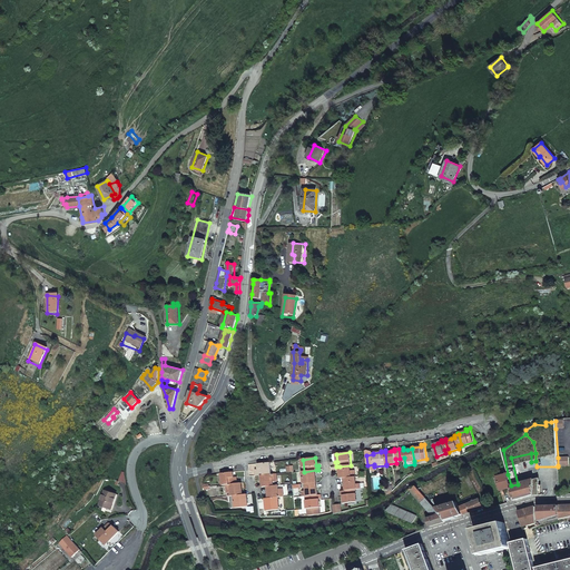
[(272,474),(271,463),(258,464),(259,470),(259,472),(257,472),(257,477),(261,475),(263,475),(272,474)]
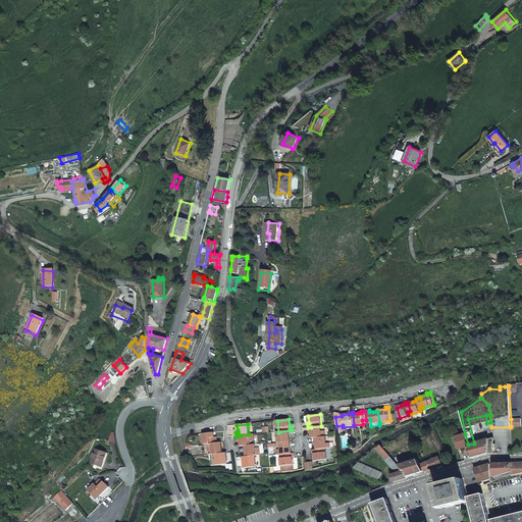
[(322,426),(321,426),(311,427),(312,438),(313,438),(316,437),(327,436),(326,430),(322,431),(322,426)]
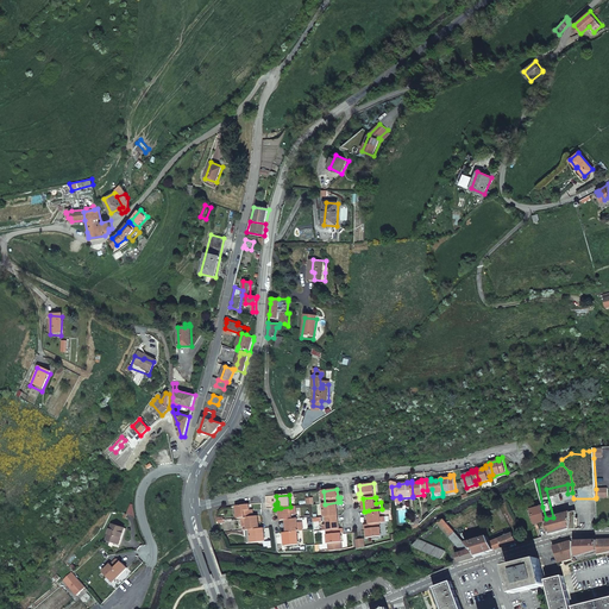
[(338,502),(325,504),(324,504),(326,518),(328,518),(339,516),(338,502)]
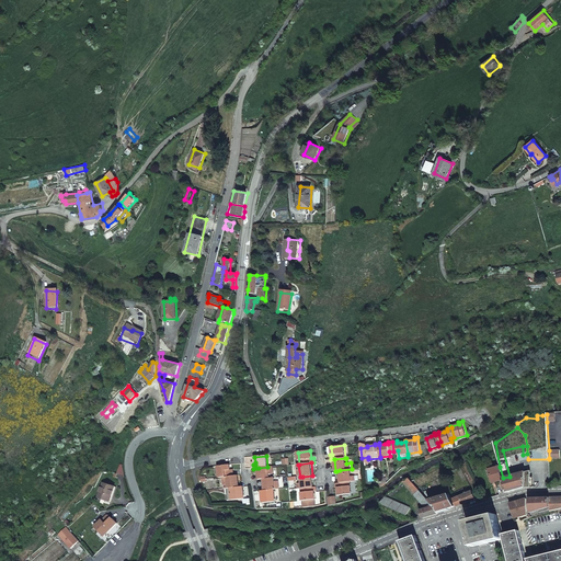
[(220,467),(218,467),(219,478),(224,478),(235,477),(233,472),(231,472),(231,470),(230,466),(220,467)]
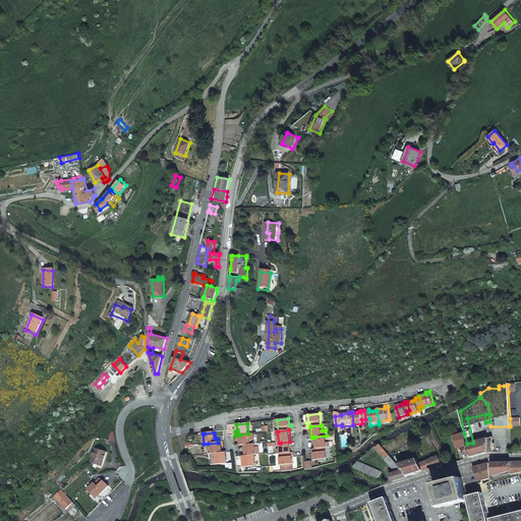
[(253,433),(248,433),(240,435),(240,441),(241,446),(245,445),(250,445),(250,441),(254,441),(253,433)]
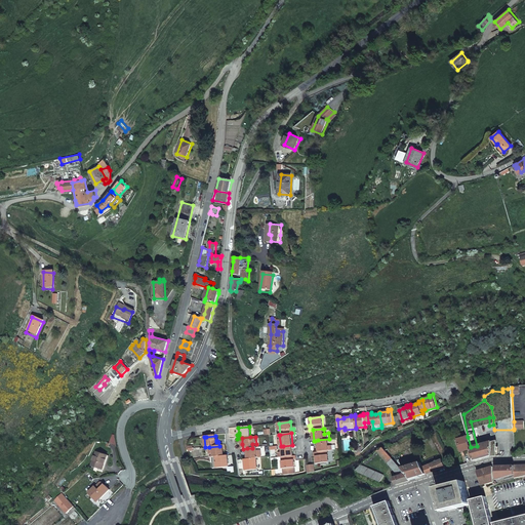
[(471,447),(468,437),(458,440),(461,452),(471,449),(471,447)]
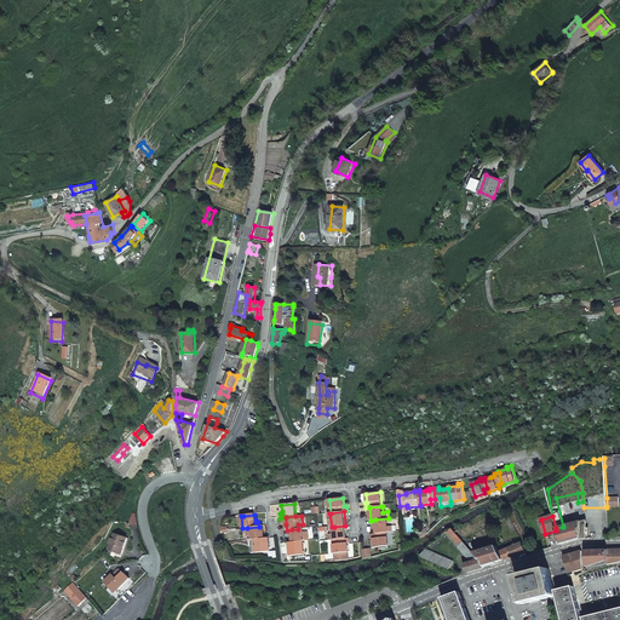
[(389,532),(395,532),(394,526),(389,527),(389,518),(375,520),(377,534),(389,532)]
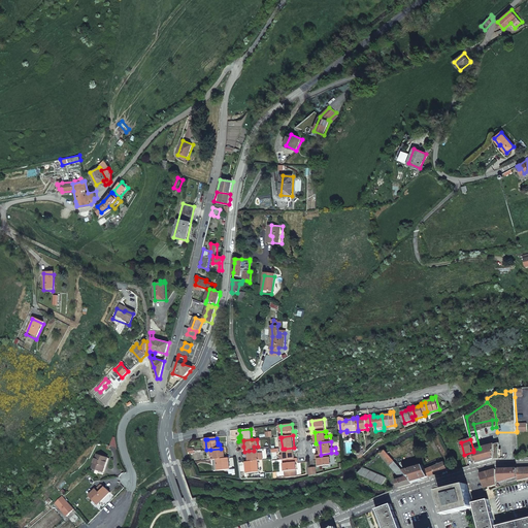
[(473,450),(473,452),(476,464),(496,459),(495,444),(494,444),(487,447),(480,449),(473,450)]
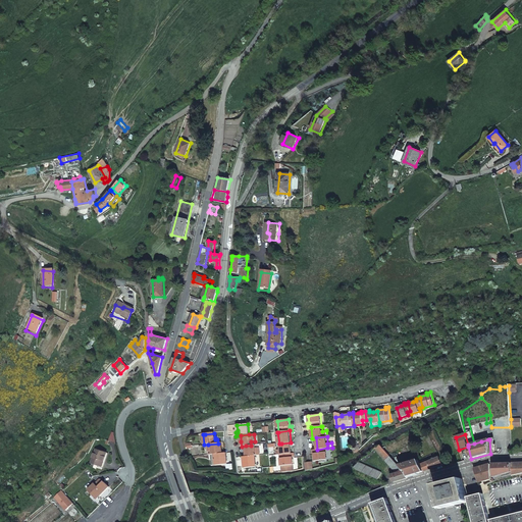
[(223,454),(222,442),(218,444),(208,445),(209,452),(213,452),(213,455),(223,454)]
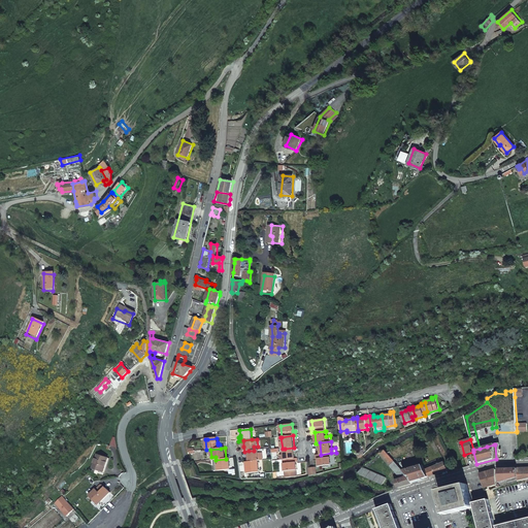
[(281,456),(282,460),(285,460),(296,459),(294,448),(285,449),(285,455),(281,456)]
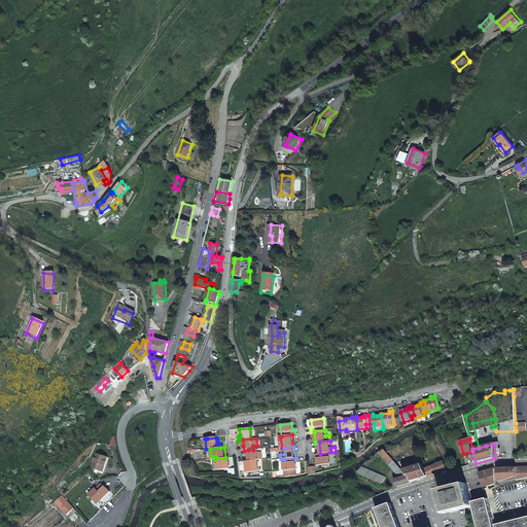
[(248,450),(249,461),(258,460),(264,459),(262,452),(258,452),(258,449),(253,450),(248,450)]
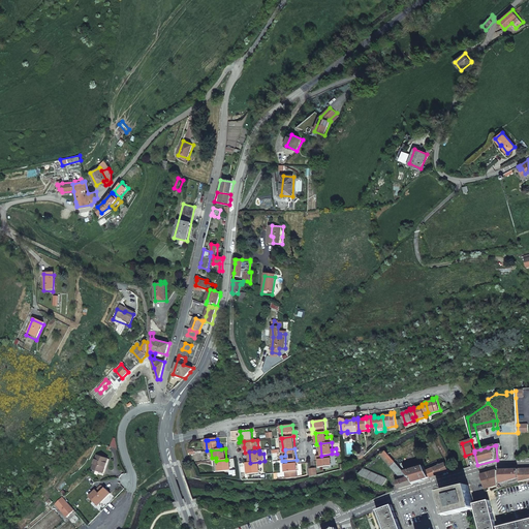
[(379,455),(399,476),(405,472),(385,450),(379,455)]
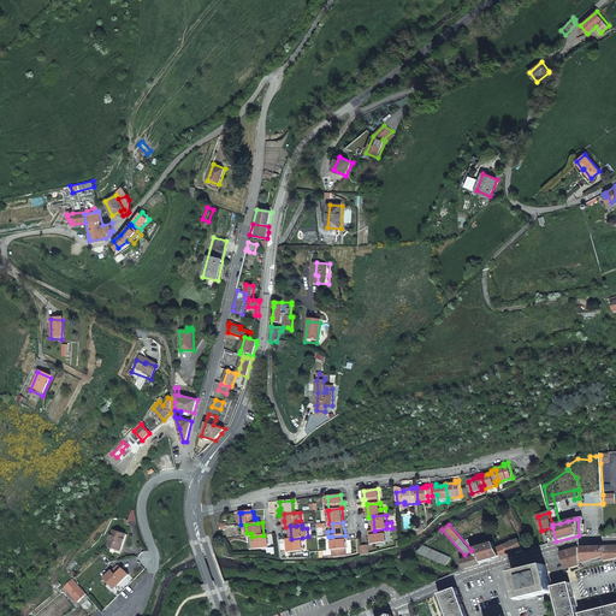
[(388,543),(386,528),(374,531),(372,531),(369,531),(371,535),(373,534),(374,544),(388,543)]
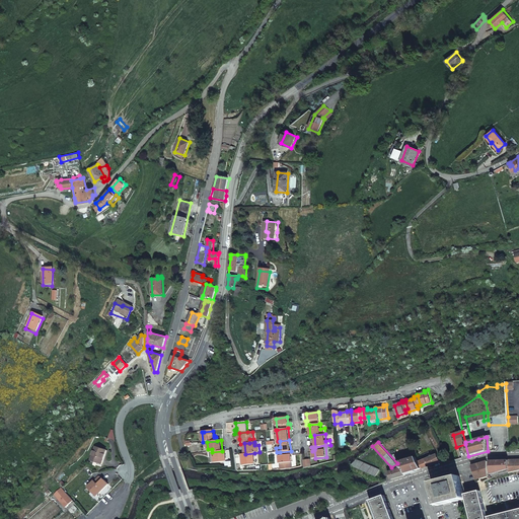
[(95,447),(90,460),(101,464),(106,450),(95,447)]
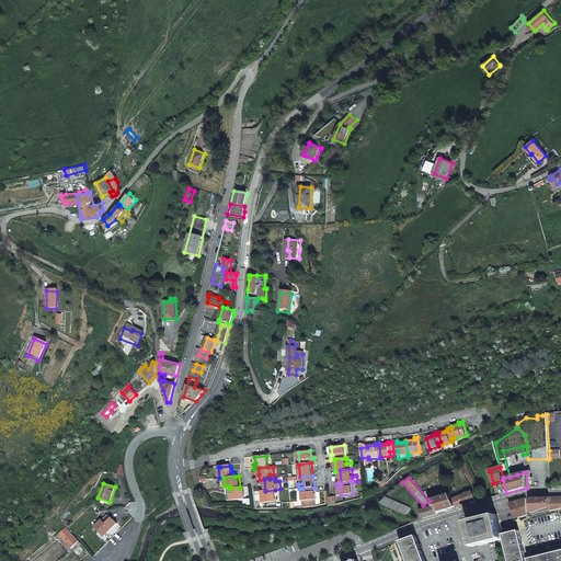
[(245,500),(244,487),(240,488),(229,489),(228,489),(229,502),(245,500)]
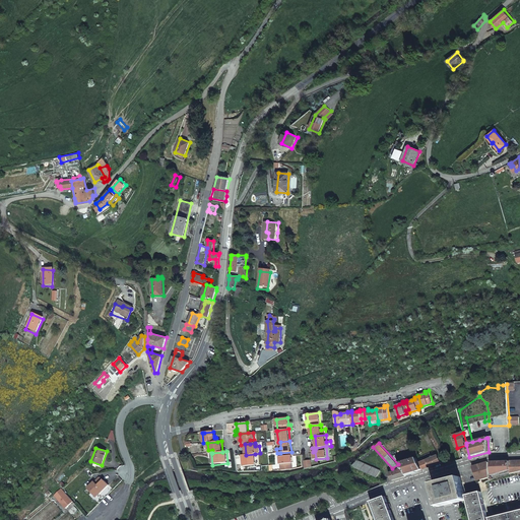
[(293,455),(294,455),(294,452),(291,452),(280,453),(281,464),(282,464),(294,463),(293,455)]
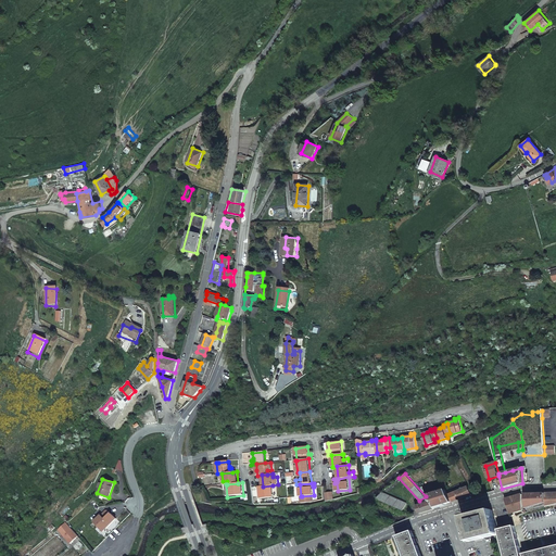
[(263,487),(260,487),(262,500),(274,498),(273,485),(263,487)]
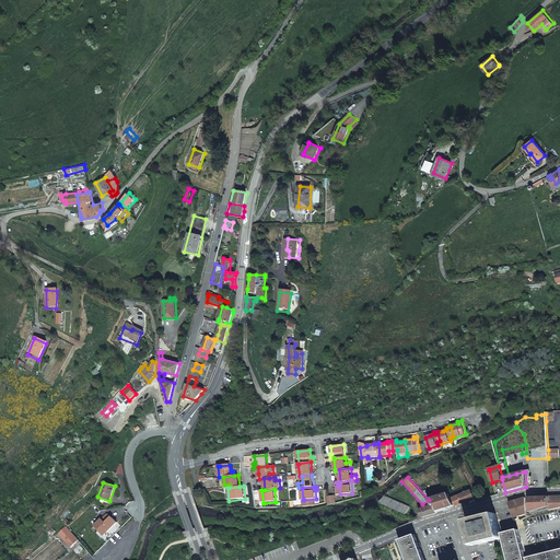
[(463,504),(475,498),(471,490),(452,499),(455,505),(462,503),(463,504)]
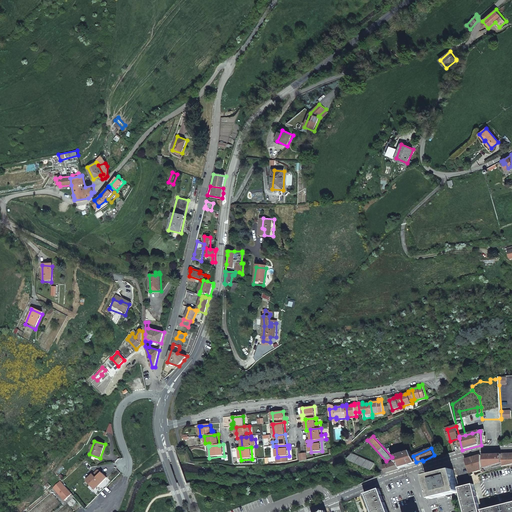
[(416,462),(413,456),(411,450),(392,457),(397,462),(398,462),(399,467),(416,462)]
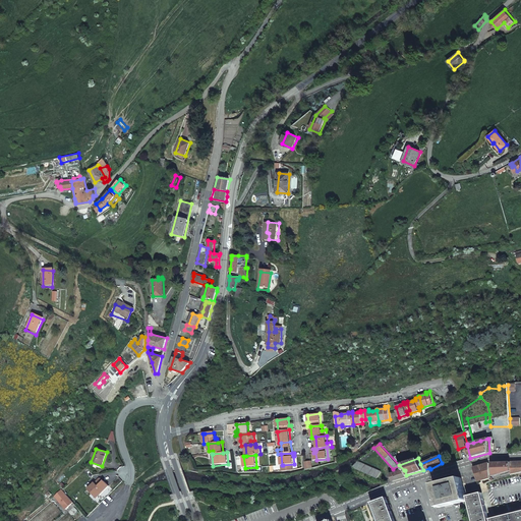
[(358,461),(353,467),(377,477),(381,471),(358,461)]
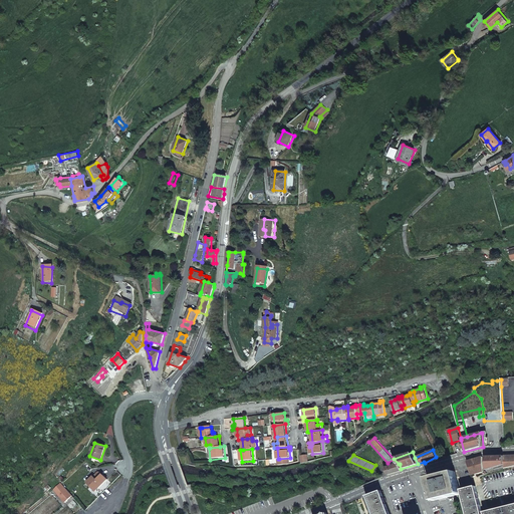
[(513,455),(504,456),(505,464),(509,464),(509,467),(513,465),(513,455)]
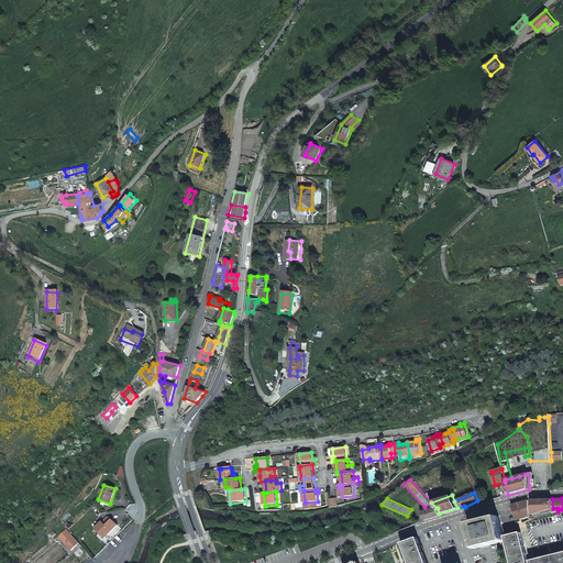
[(553,508),(552,499),(532,500),(533,515),(553,509),(553,508)]
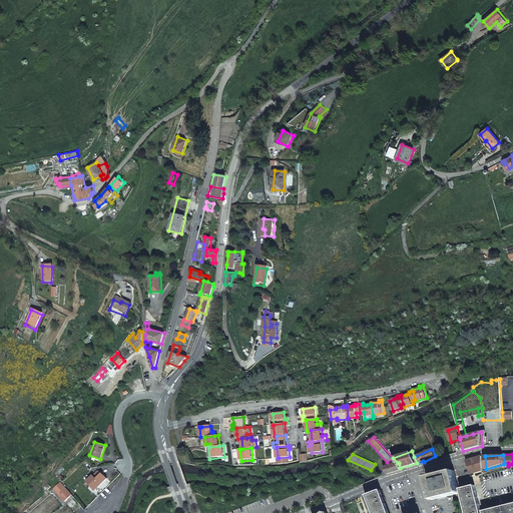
[(477,475),(486,472),(485,470),(483,469),(482,456),(468,460),(473,476),(476,474),(477,475)]
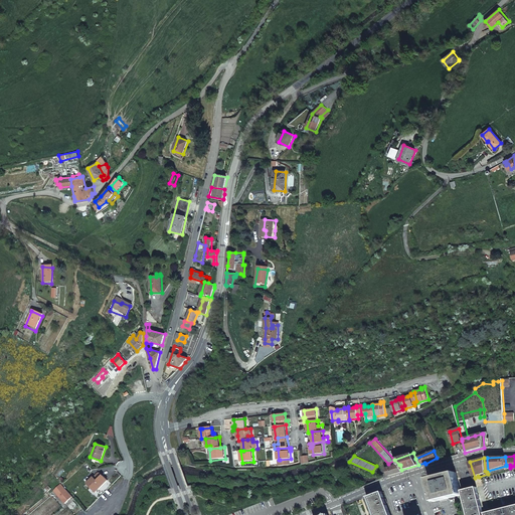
[(400,465),(399,465),(390,468),(386,468),(388,475),(392,474),(402,471),(401,470),(400,465)]
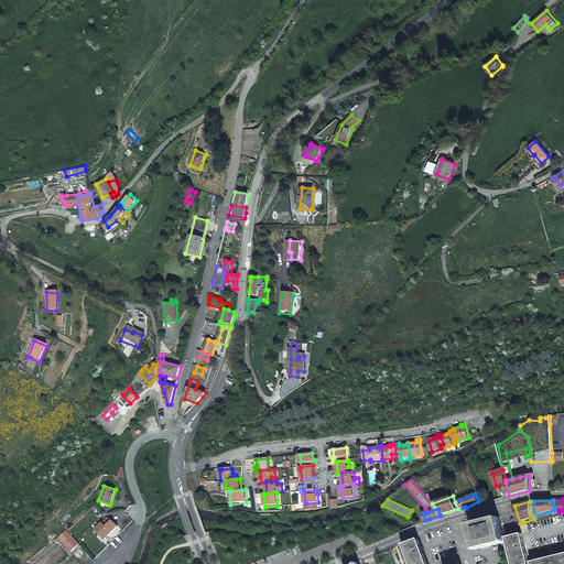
[(102,522),(96,529),(105,539),(117,527),(111,521),(108,518),(102,522)]
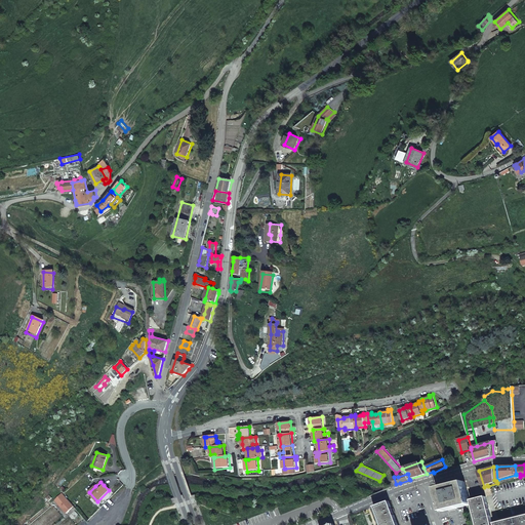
[(463,507),(470,506),(463,483),(437,489),(443,513),(448,511),(463,507)]
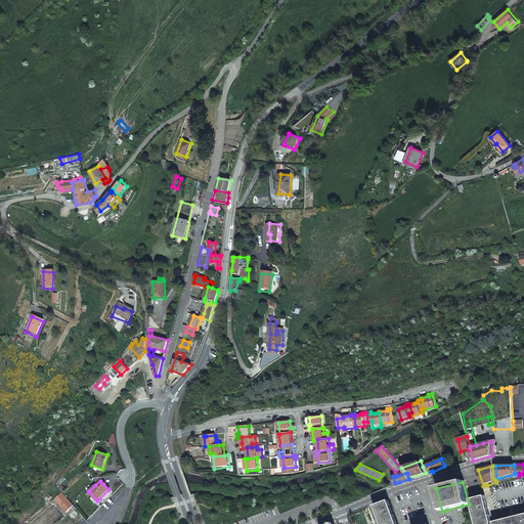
[(66,511),(73,505),(60,491),(53,498),(66,511)]
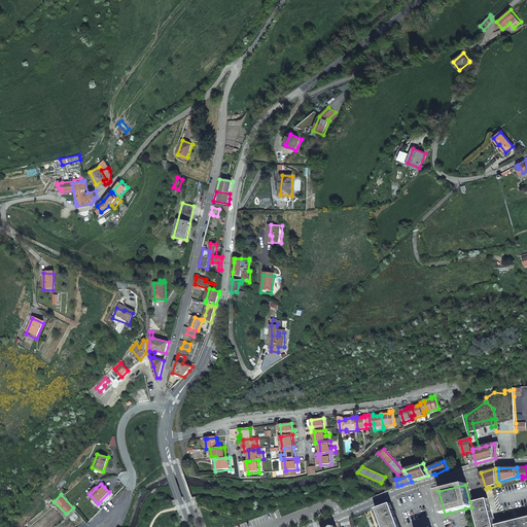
[(526,526),(526,516),(494,525),(487,499),(472,502),(473,506),(479,526),(526,526)]
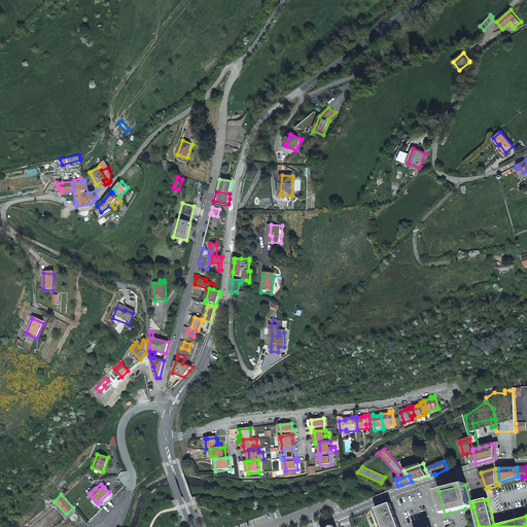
[(399,526),(391,503),(377,508),(383,526),(399,526)]
